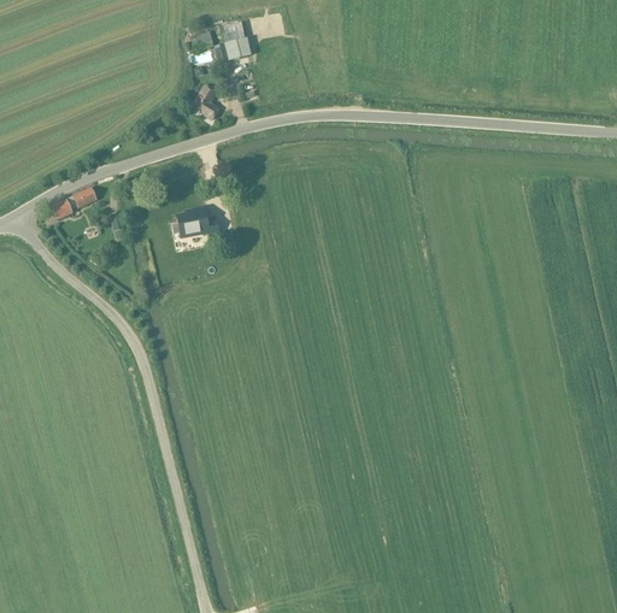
[(210,30),(195,33),(189,35),(193,47),(199,46),(199,48),(213,45),(210,30)]
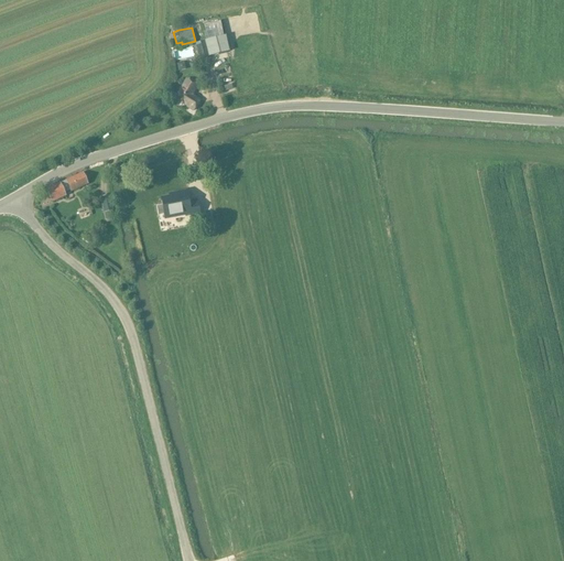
[(205,39),(209,55),(228,51),(224,34),(205,39)]
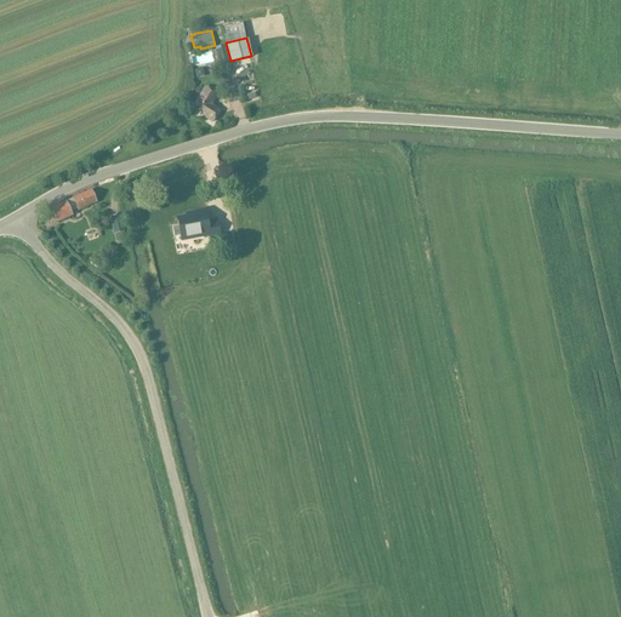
[(215,45),(220,64),(231,61),(226,43),(215,45)]
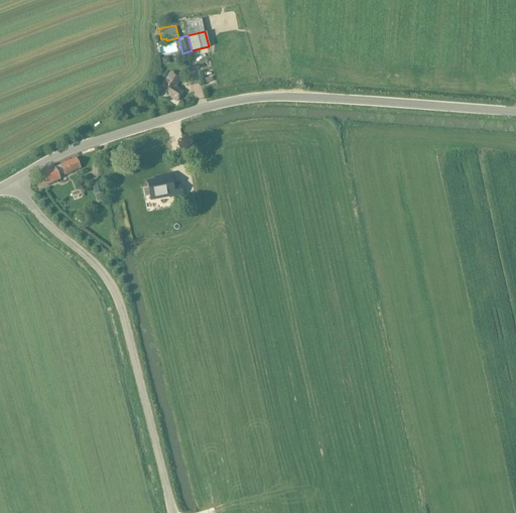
[(175,85),(180,77),(171,71),(160,89),(169,95),(169,94),(177,99),(182,90),(175,85)]
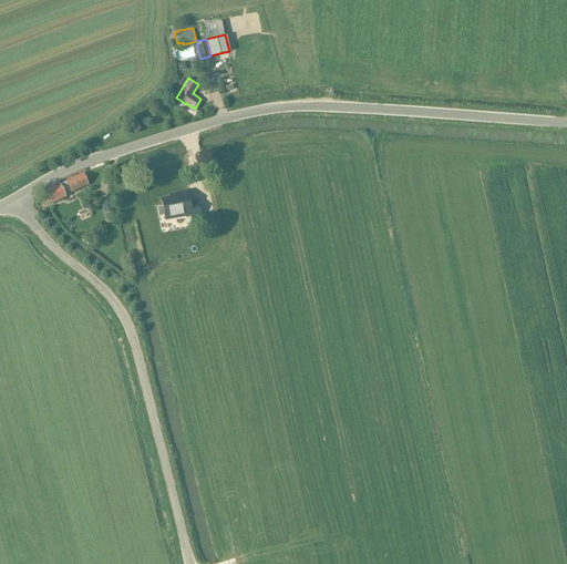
[(83,172),(48,187),(52,200),(65,194),(63,191),(71,187),(72,190),(88,182),(83,172)]
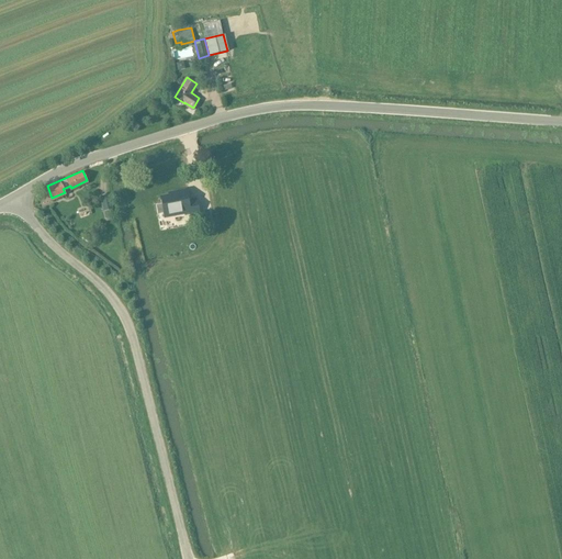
[(165,215),(190,210),(190,213),(200,211),(197,199),(189,200),(187,189),(177,190),(177,192),(160,196),(161,202),(156,203),(158,213),(164,212),(165,215)]
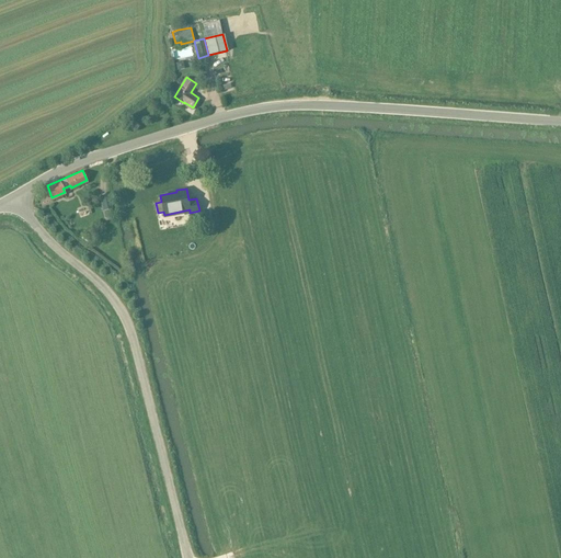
[(99,194),(103,209),(105,219),(113,217),(111,207),(112,207),(109,192),(99,194)]
